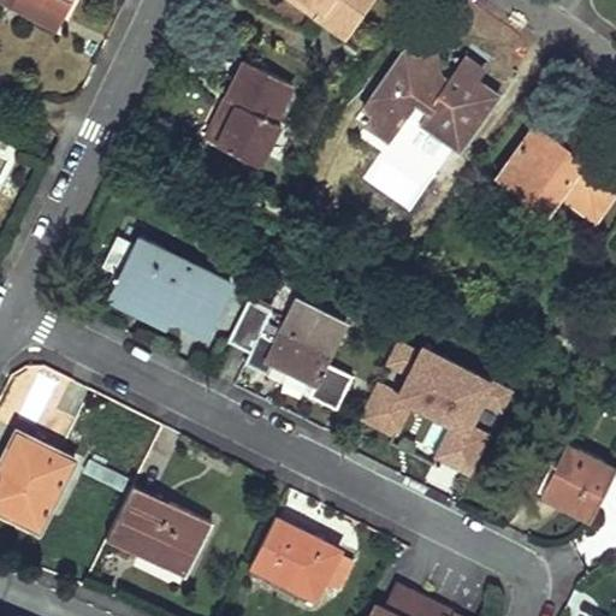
[(71,0),(7,0),(13,3),(15,0),(35,0),(65,15),(71,0)]
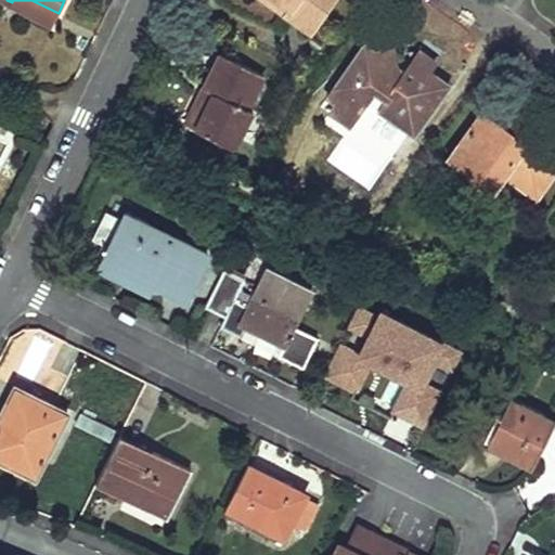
[(31,0),(13,0),(12,2),(53,23),(59,13),(31,0)]
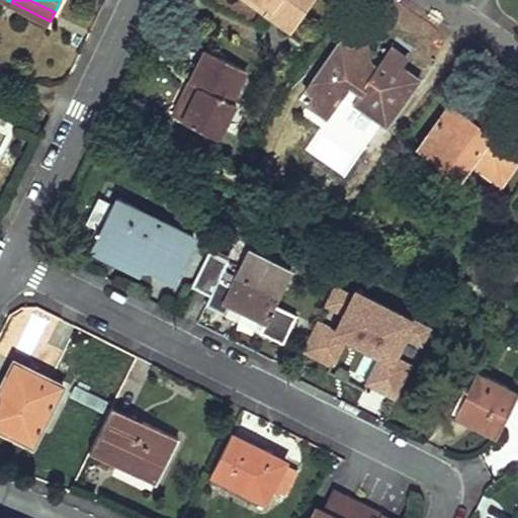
[(252,0),(268,11),(272,5),(264,0),(252,0)]
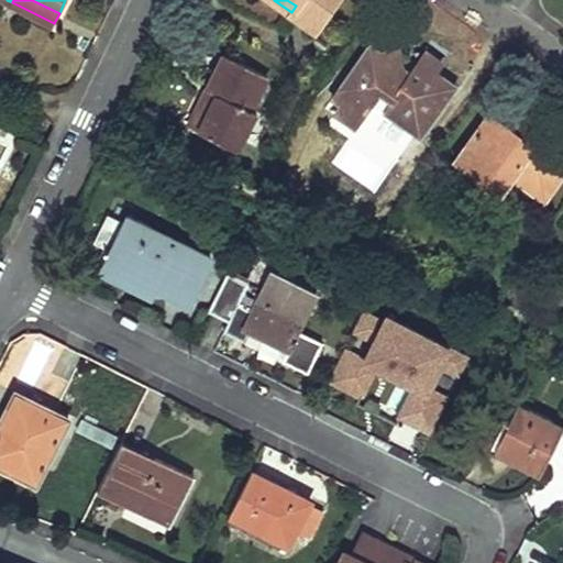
[(291,12),(317,30),(338,0),(287,0),(296,6),(291,12)]
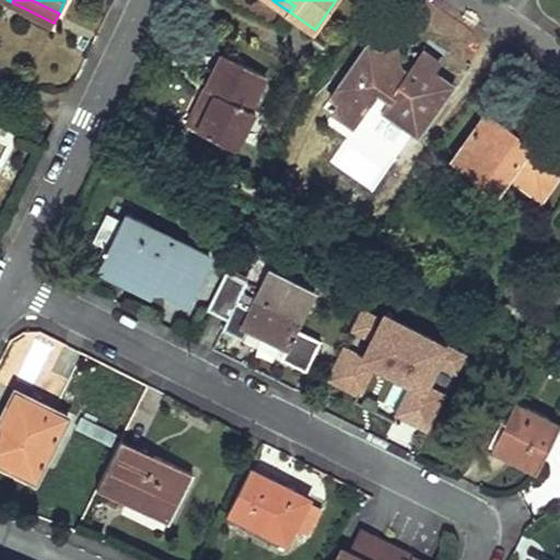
[(368,44),(362,51),(375,61),(381,53),(368,44)]
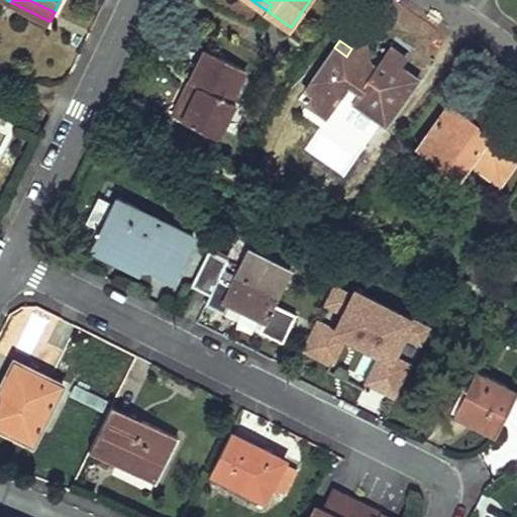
[(368,110),(386,123),(418,79),(400,66),(385,55),(377,67),(368,60),(370,57),(368,42),(352,46),(351,48),(346,57),(334,47),(319,69),(328,76),(314,95),(332,109),(326,117),(349,135),(368,110)]
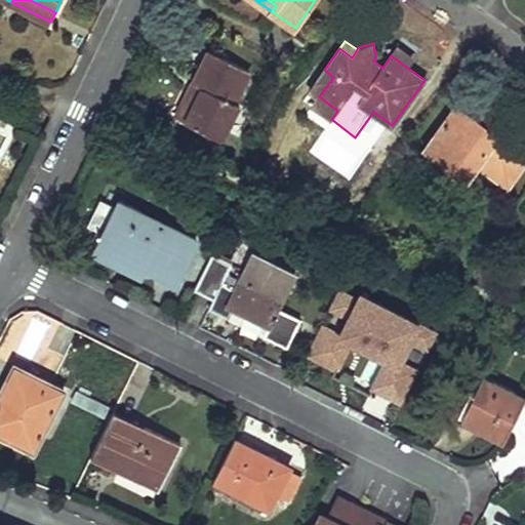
[(397,46),(391,55),(406,67),(413,57),(397,46)]
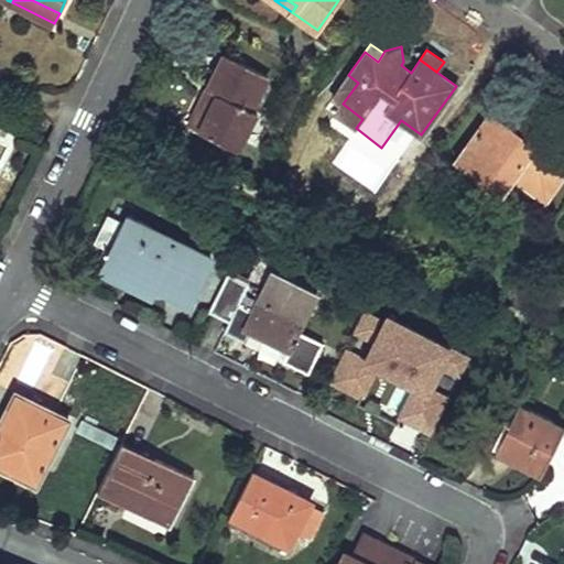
[(251,108),(267,76),(225,55),(207,89),(217,95),(199,130),(237,149),(256,110),(251,108)]
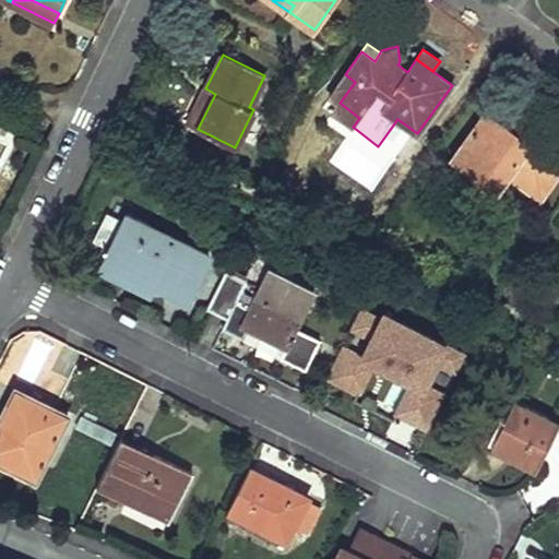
[(345,74),(330,95),(340,103),(355,82),(345,74)]
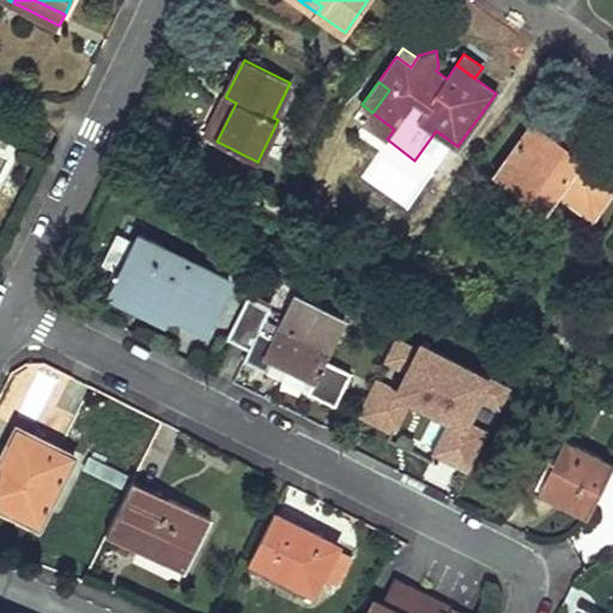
[(225,97),(206,135),(217,141),(236,103),(225,97)]
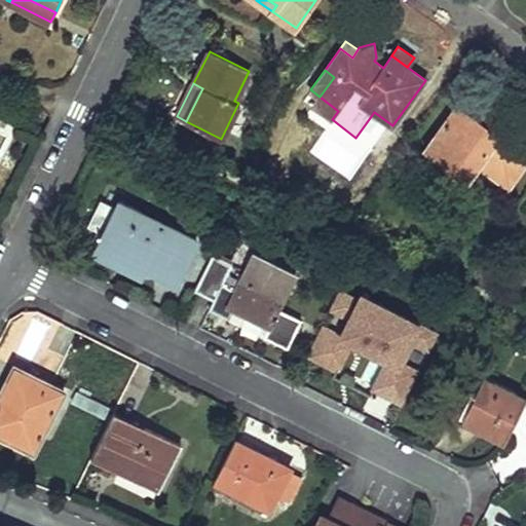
[(320,97),(312,106),(332,119),(338,111),(320,97)]
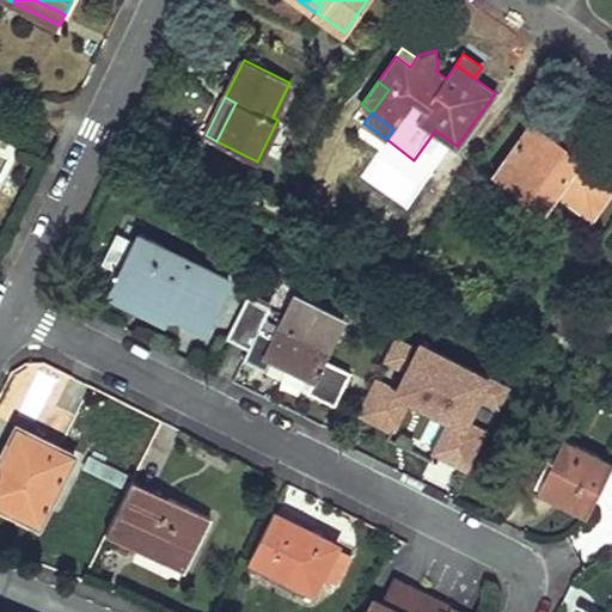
[(555,136),(533,121),(501,166),(550,201),(556,191),(581,209),(599,183),(610,191),(611,188),(611,163),(587,145),(580,154),(555,136)]
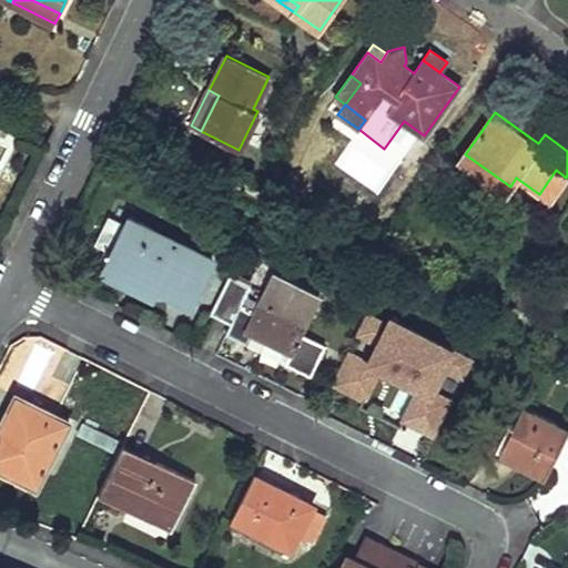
[(521,118),(515,127),(538,143),(545,134),(521,118)]
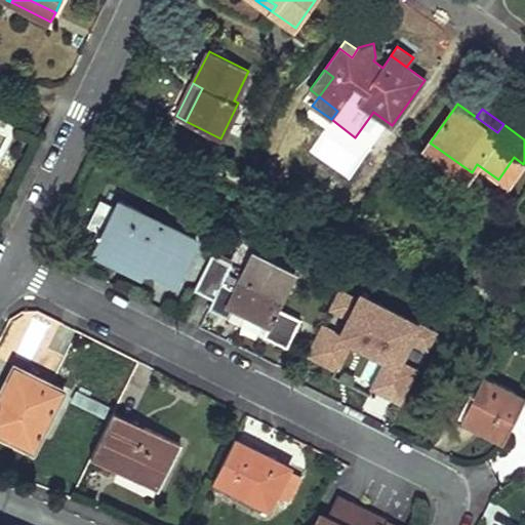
[(472,172),(430,143),(423,152),(465,182),(472,172)]
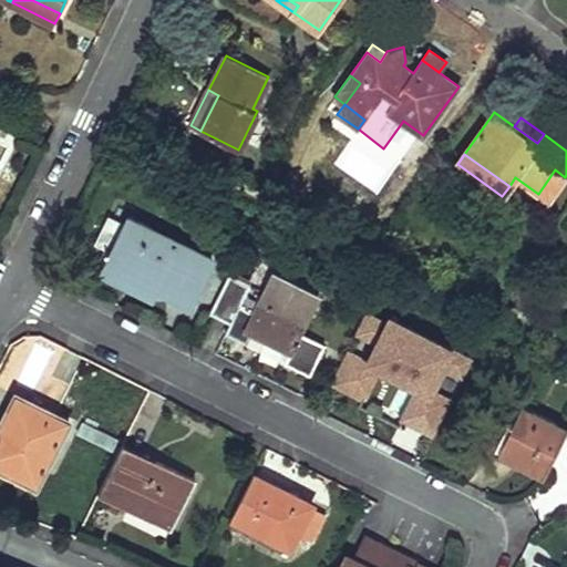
[(555,169),(538,194),(548,200),(565,177),(555,169)]
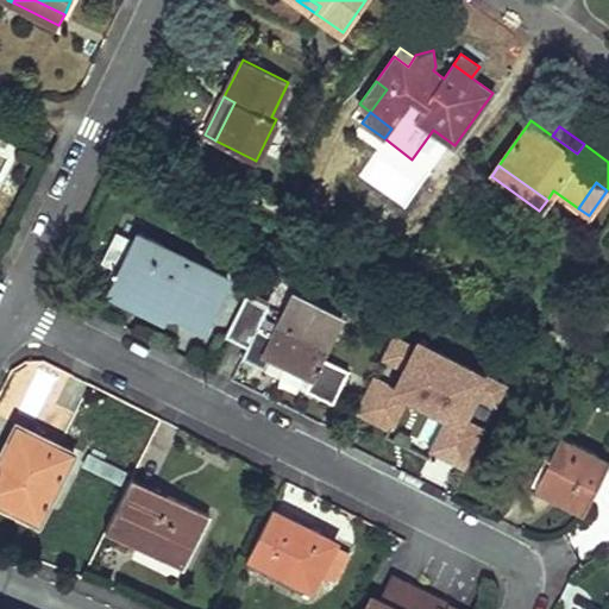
[(227,280),(163,248),(138,236),(136,243),(117,233),(101,263),(113,269),(105,286),(165,315),(170,305),(206,322),(227,280)]
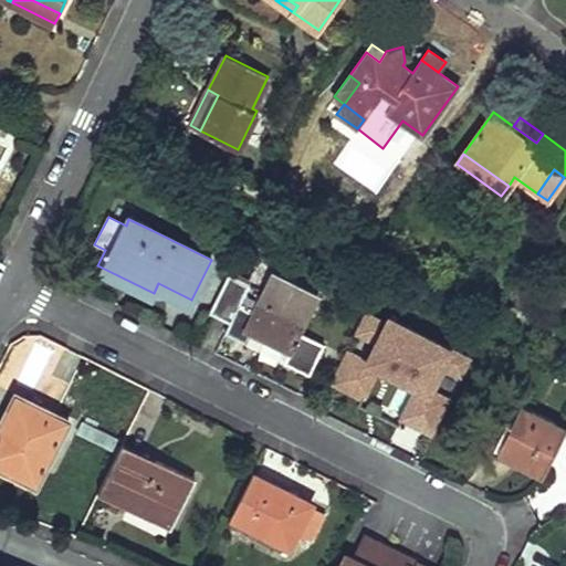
[(240,305),(251,284),(230,273),(210,313),(230,324),(226,334),(248,345),(253,334),(290,353),(284,363),(310,376),(325,346),(300,333),(318,296),(275,273),(255,313),(240,305)]
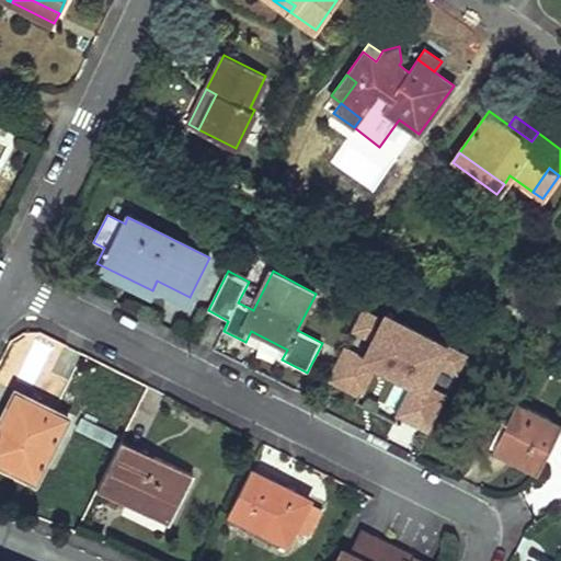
[(411,386),(396,414),(427,431),(447,395),(424,384),(435,363),(457,374),(467,355),(385,312),(381,318),(363,308),(352,330),(370,340),(363,355),(344,345),(327,379),(359,397),(375,366),(411,386)]
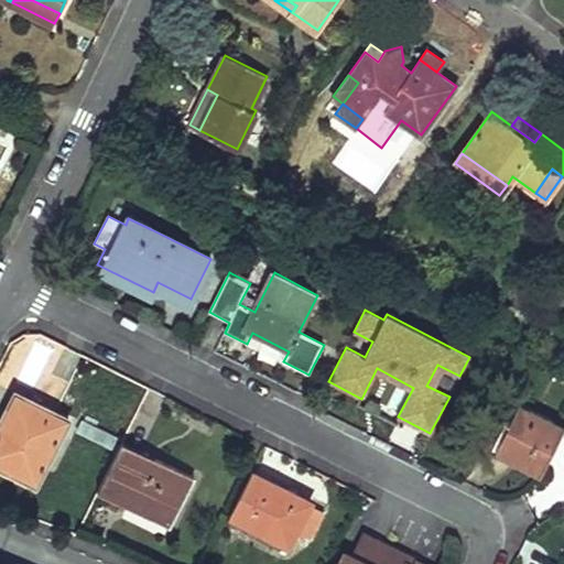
[(252,333),(247,344),(283,361),(289,351),(252,333)]
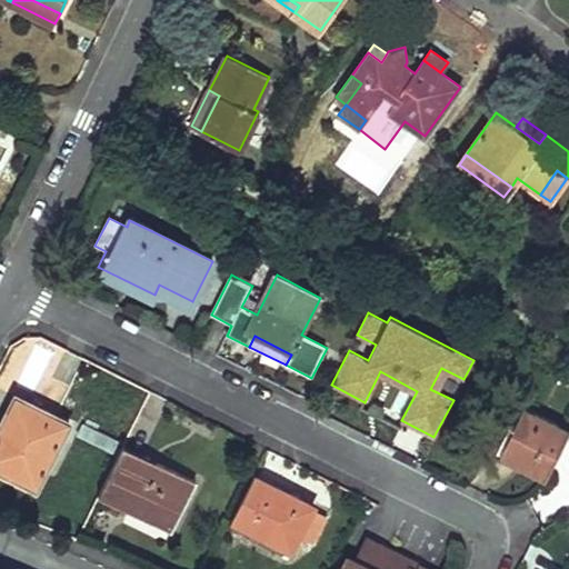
[(25,403),(16,399),(7,419),(15,422),(25,403)]
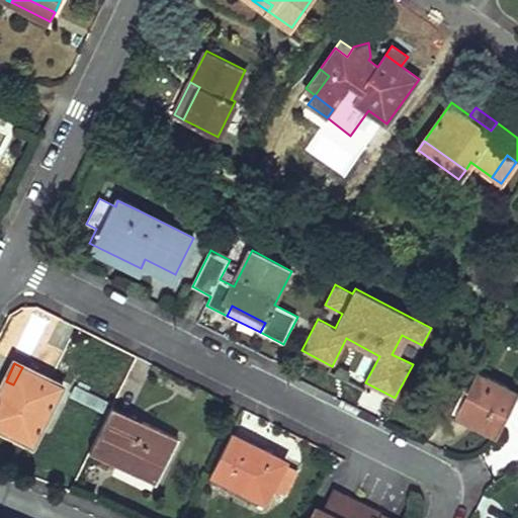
[(14,437),(33,447),(63,386),(22,367),(13,384),(6,381),(0,393),(0,418),(19,427),(14,437)]
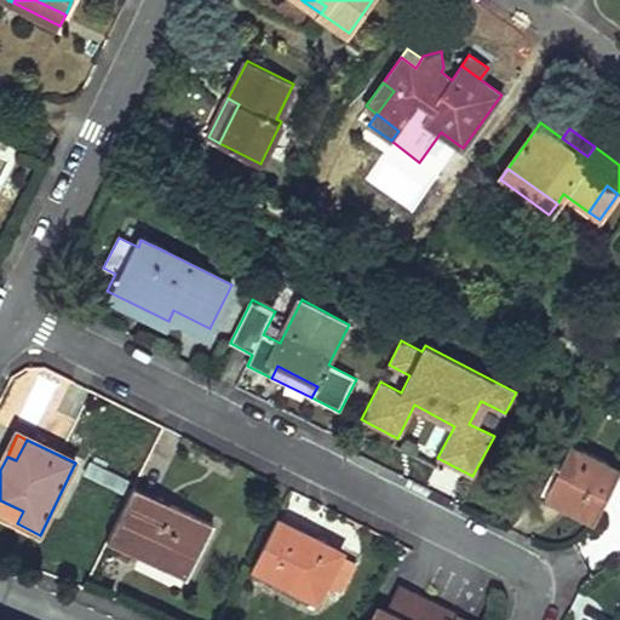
[(596,518),(619,469),(569,446),(546,495),(596,518)]
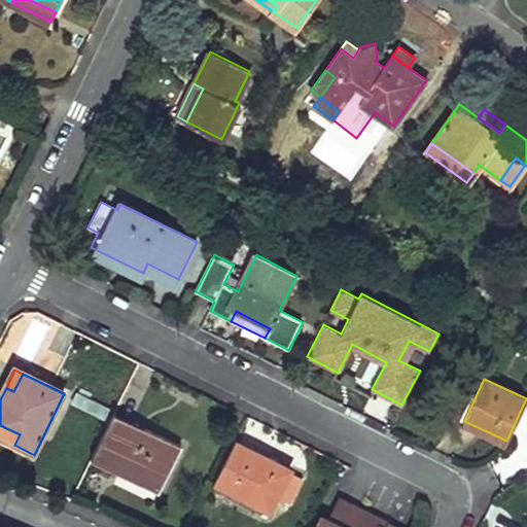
[(146,430),(113,414),(111,418),(143,434),(146,430)]
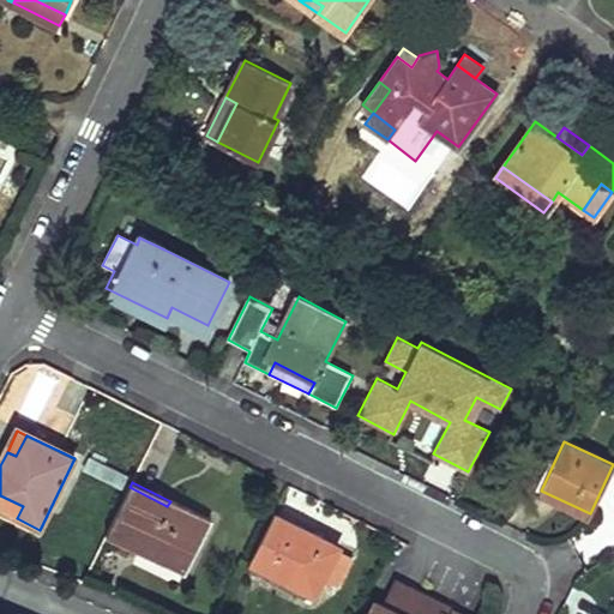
[(167,506),(130,487),(106,537),(145,557),(150,546),(188,565),(210,522),(170,501),(167,506)]
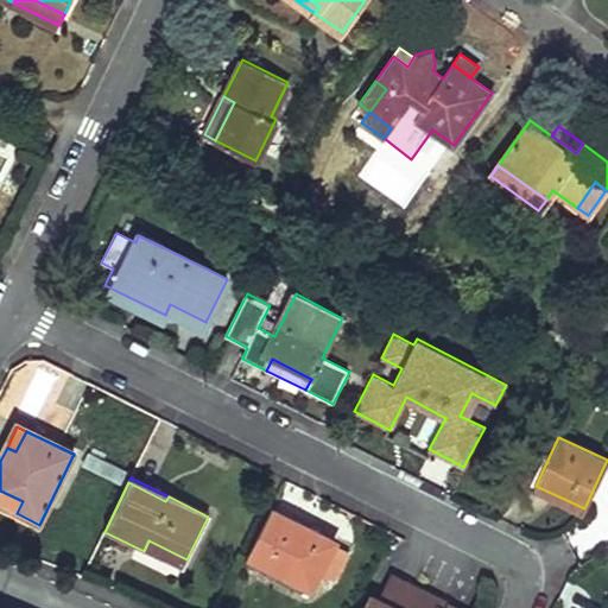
[(584,508),(536,486),(532,491),(581,514),(584,508)]
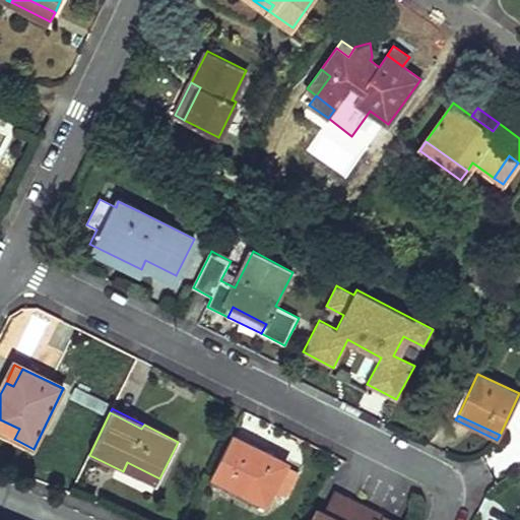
[(19,429),(0,419),(0,432),(14,439),(19,429)]
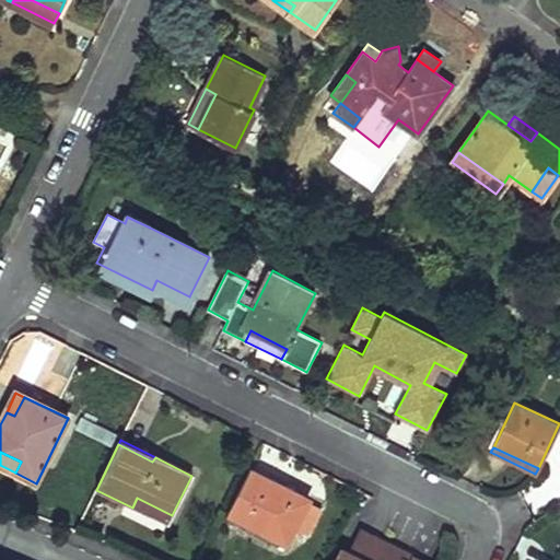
[(312,498),(251,468),(229,515),(289,543),(295,528),(310,535),(323,509),(310,502),(312,498)]
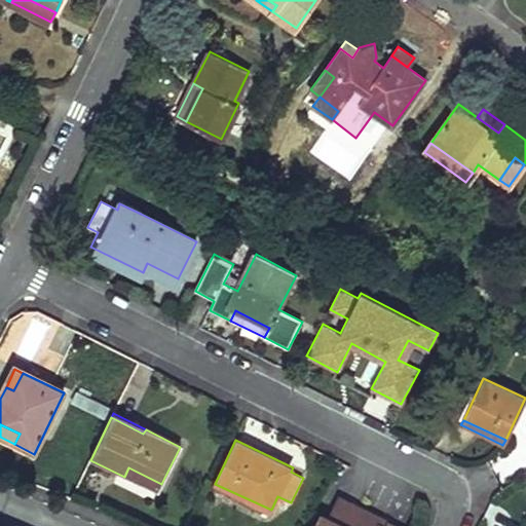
[(161,484),(128,467),(124,477),(156,493),(161,484)]
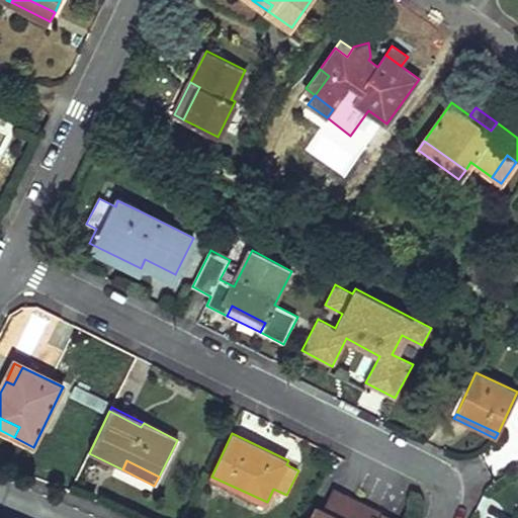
[(347,517),(355,501),(334,491),(324,512),(336,517),(347,517)]
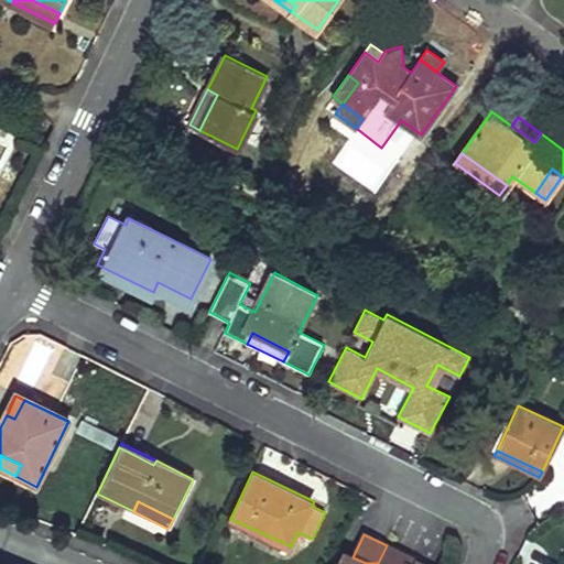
[(424,563),(387,545),(378,563),(366,563),(353,557),(344,553),(338,563),(424,563)]
